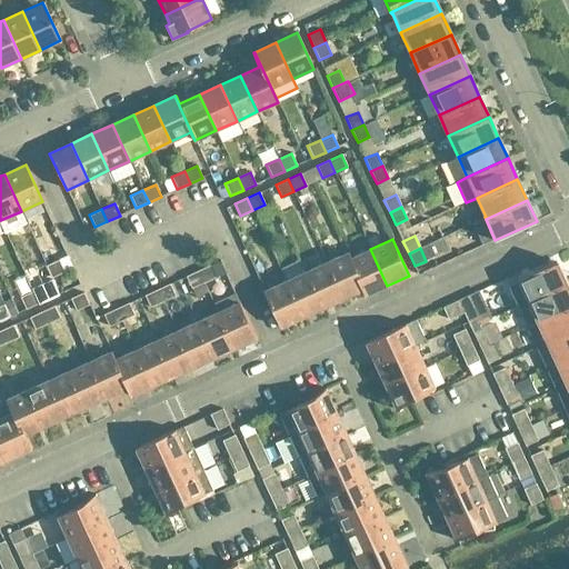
[(387,286),(370,249),(351,258),(348,252),(347,253),(367,296),(387,286)]
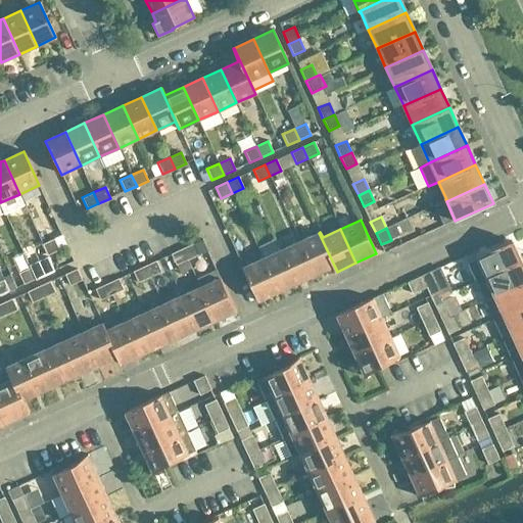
[(337,272),(319,233),(300,241),(316,275),(333,267),(335,272),(337,272)]
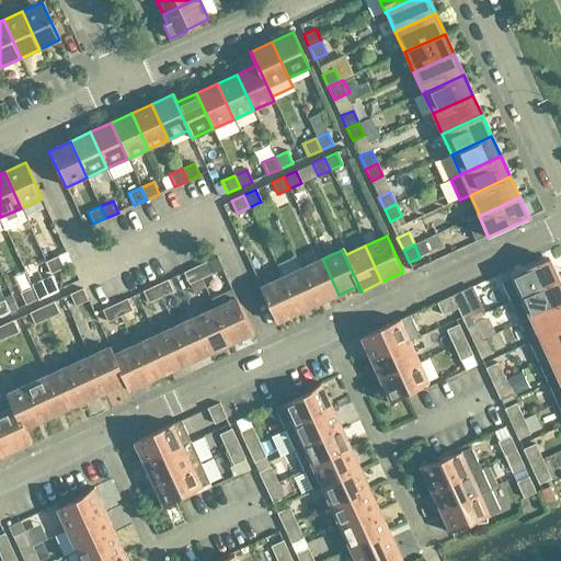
[(64,268),(58,256),(45,262),(50,274),(64,268)]
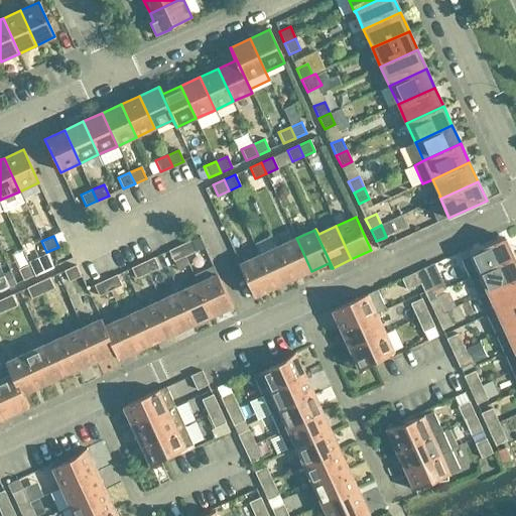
[(311,271),(296,238),(277,247),(292,280),(311,271)]
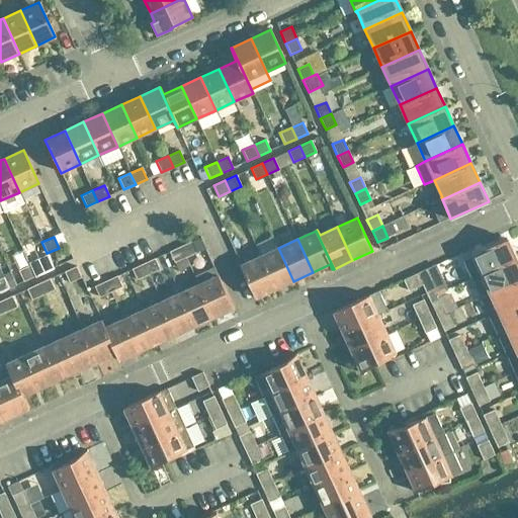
[(516,258),(507,239),(462,259),(471,278),(516,258)]
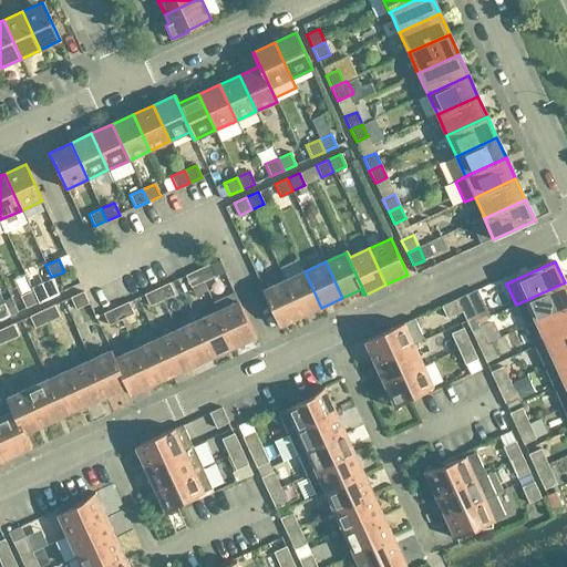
[(216,276),(210,264),(197,270),(204,281),(216,276)]
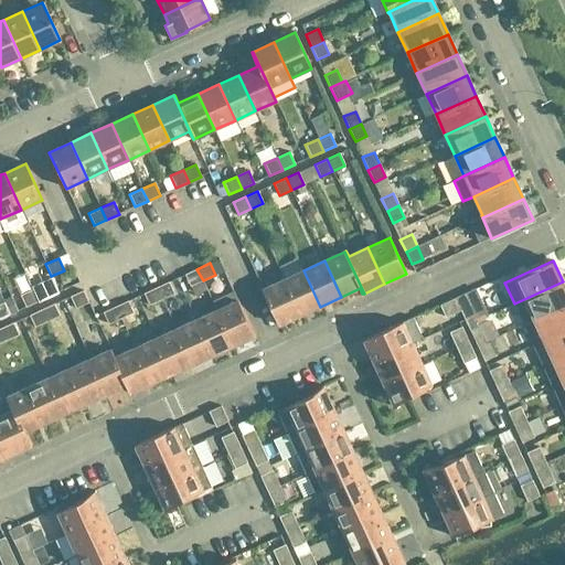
[(203,280),(196,269),(184,275),(190,287),(203,280)]
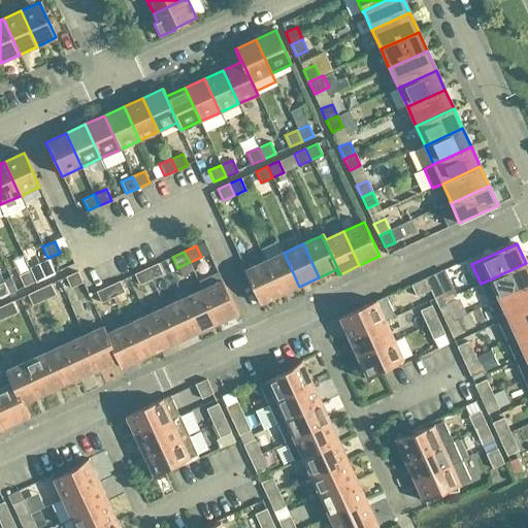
[(299,287),(284,253),(264,261),(279,295),(299,287)]
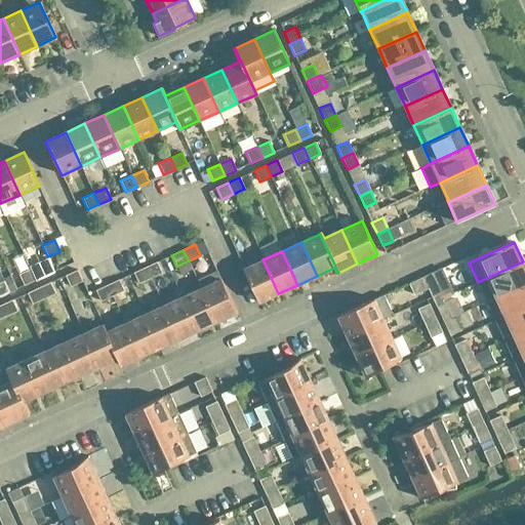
[(278,293),(263,259),(243,269),(258,303),(278,293)]
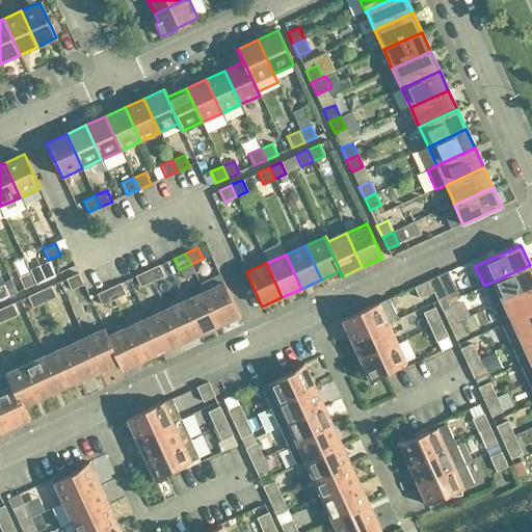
[(531,287),(531,270),(530,265),(484,286),(493,306),(531,287)]
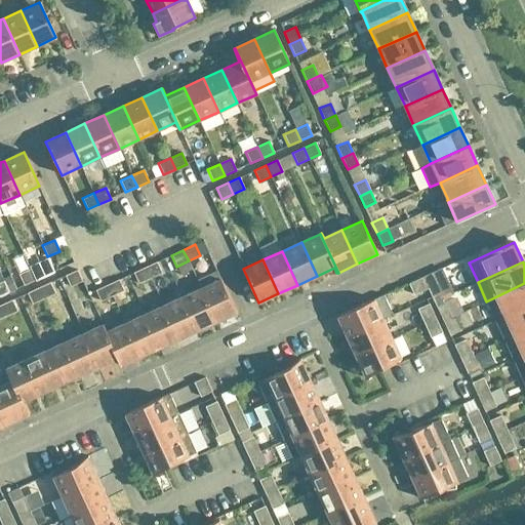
[(162,273),(157,263),(145,268),(150,279),(162,273)]
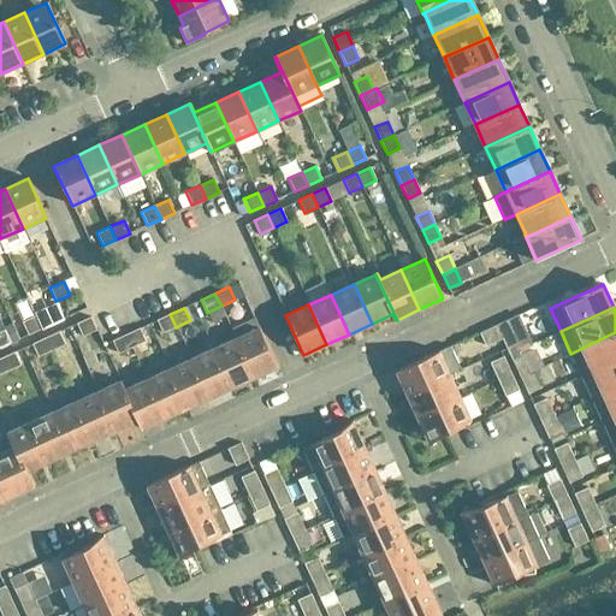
[(55,323),(49,309),(35,315),(41,329),(55,323)]
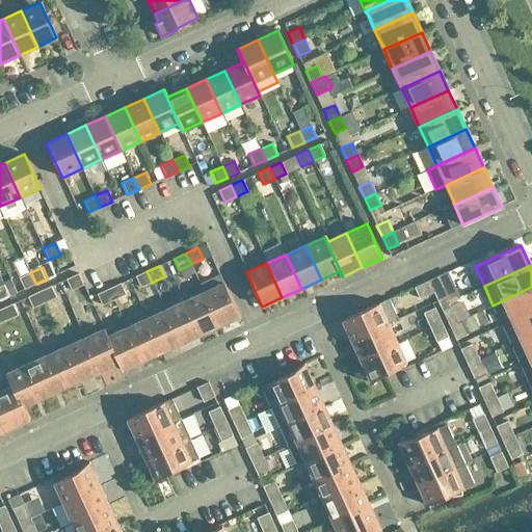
[(152,283),(147,271),(135,276),(140,288),(152,283)]
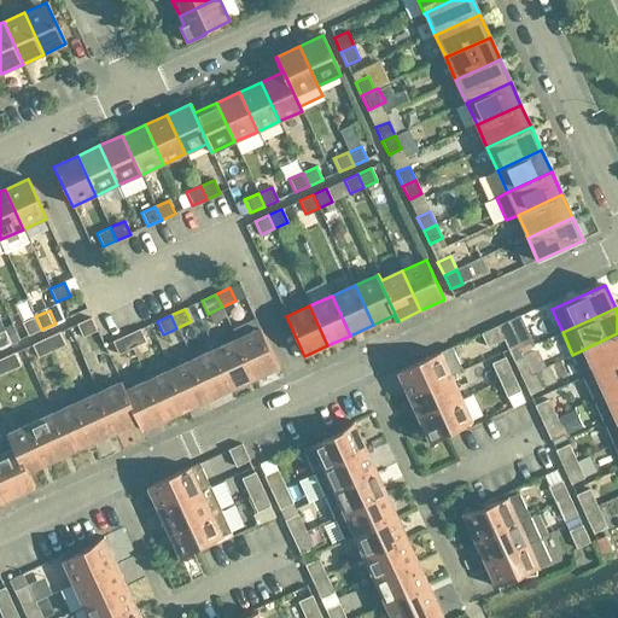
[(41,330),(35,316),(22,324),(28,337),(41,330)]
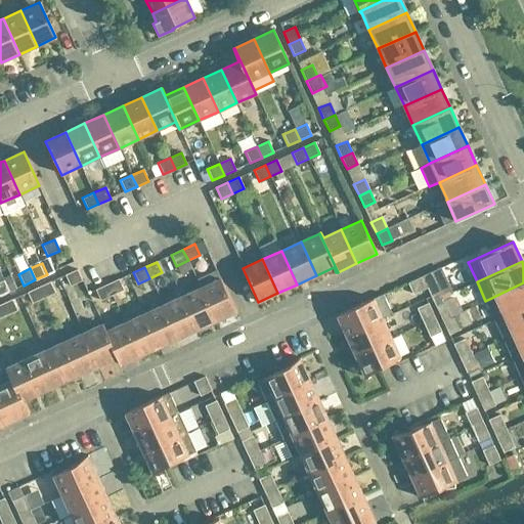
[(82,280),(79,273),(77,269),(64,275),(71,287),(82,280)]
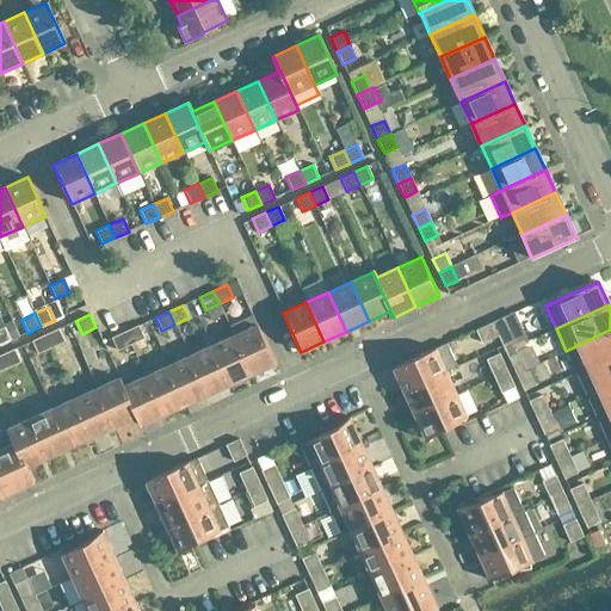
[(516,328),(510,315),(493,323),(499,335),(516,328)]
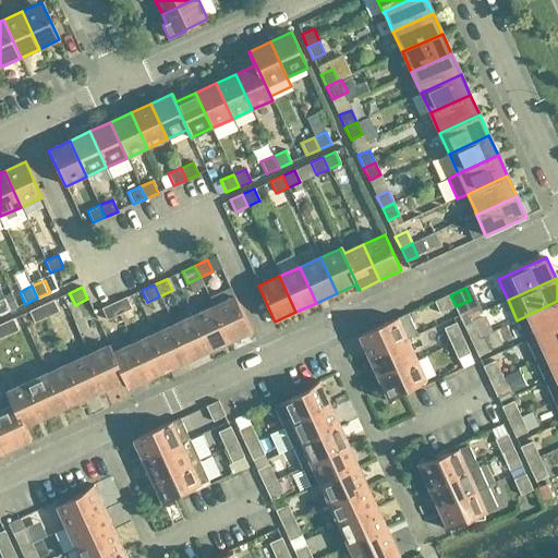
[(456,306),(450,295),(435,302),(439,314),(456,306)]
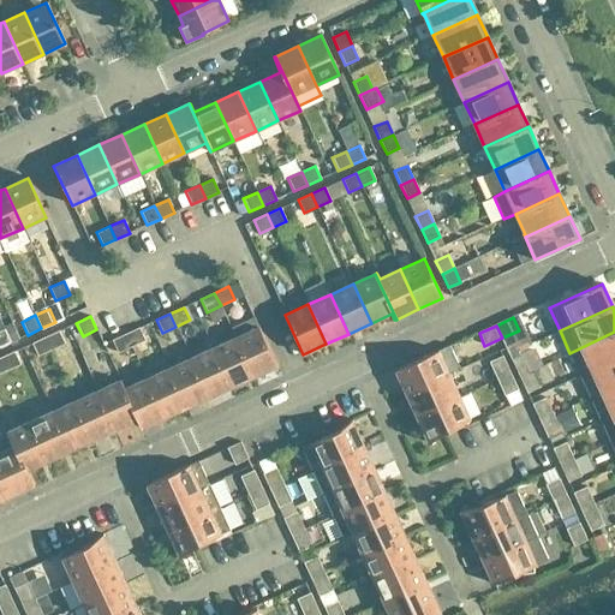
[(276,366),(258,327),(236,338),(254,377),(276,366)]
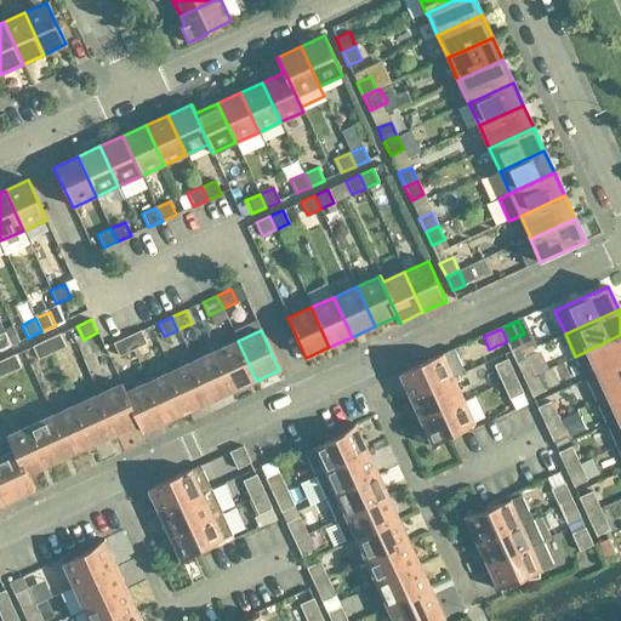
[(147,345),(141,331),(126,337),(132,351),(147,345)]
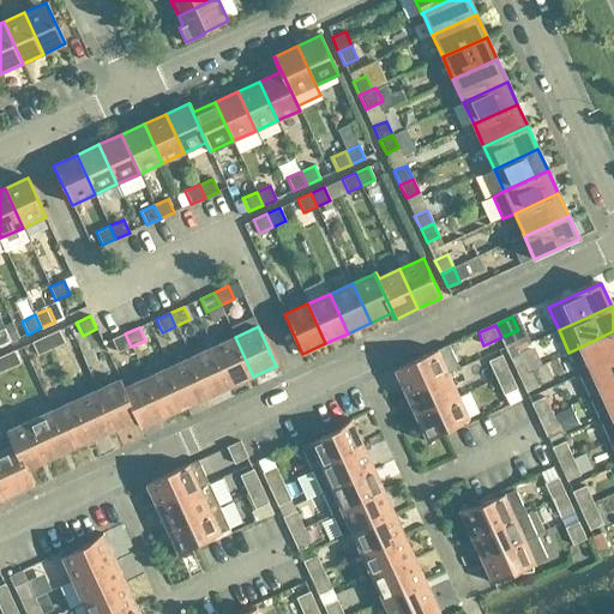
[(0,347),(11,342),(5,329),(0,330),(0,347)]
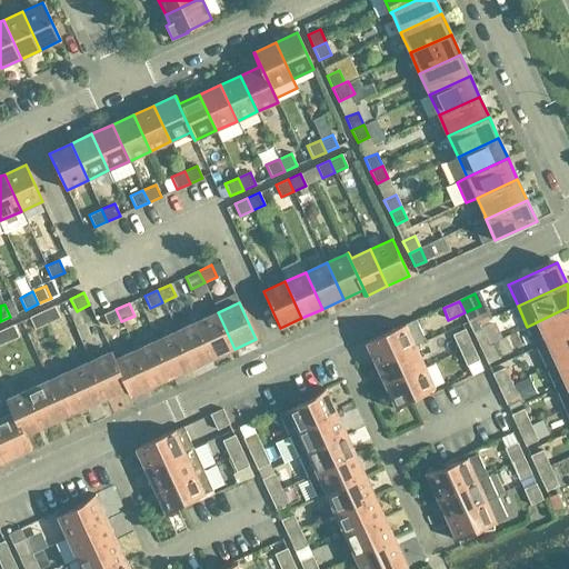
[(60,318),(55,306),(42,312),(48,325),(60,318)]
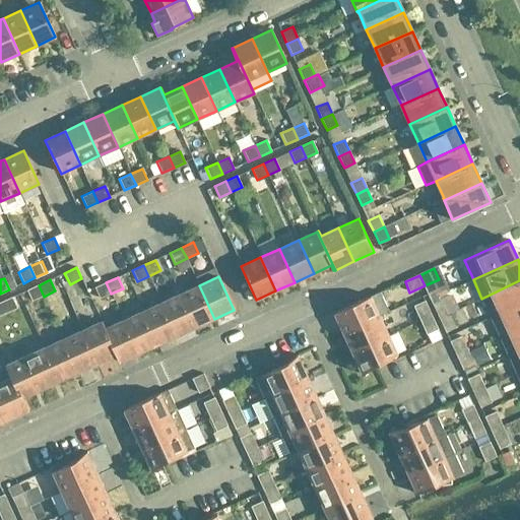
[(519,303),(519,280),(481,299),(491,317),(519,303)]
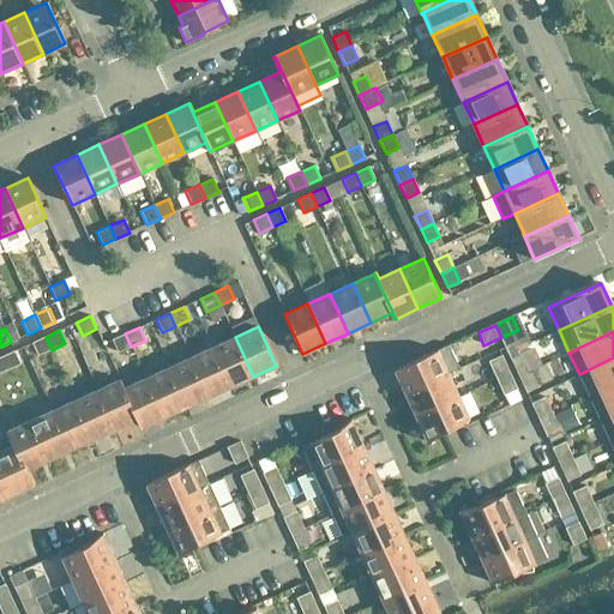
[(131,347),(125,333),(112,339),(118,353),(131,347)]
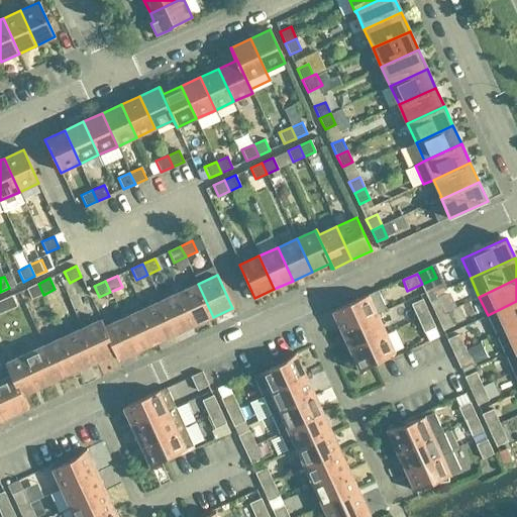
[(43,295),(38,284),(26,289),(31,300),(43,295)]
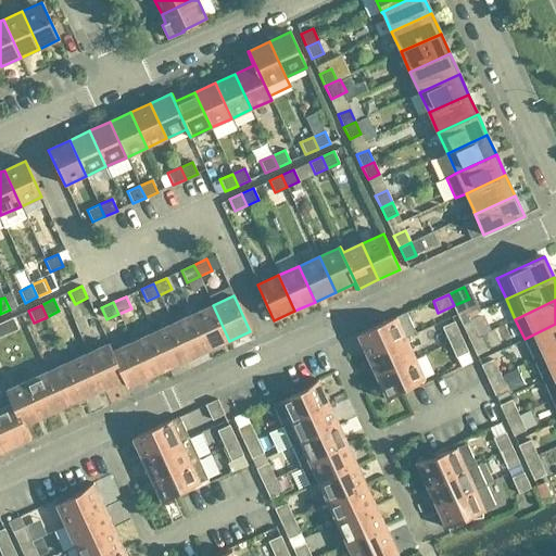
[(229,341),(213,305),(193,315),(210,350),(229,341)]
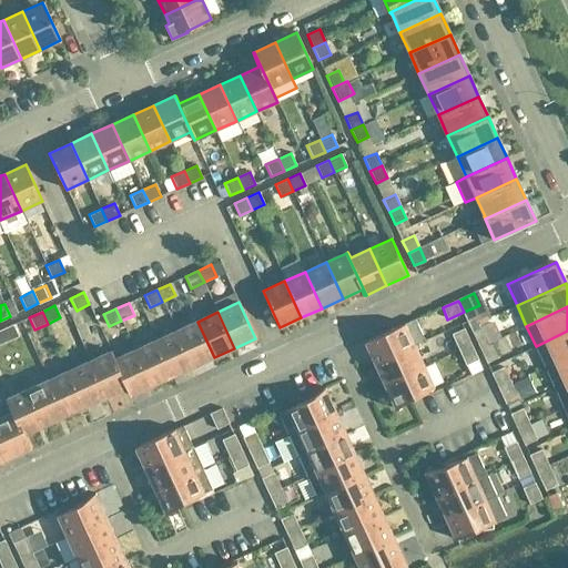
[(375,364),(415,345),(425,341),(415,320),(365,342),(375,364)]
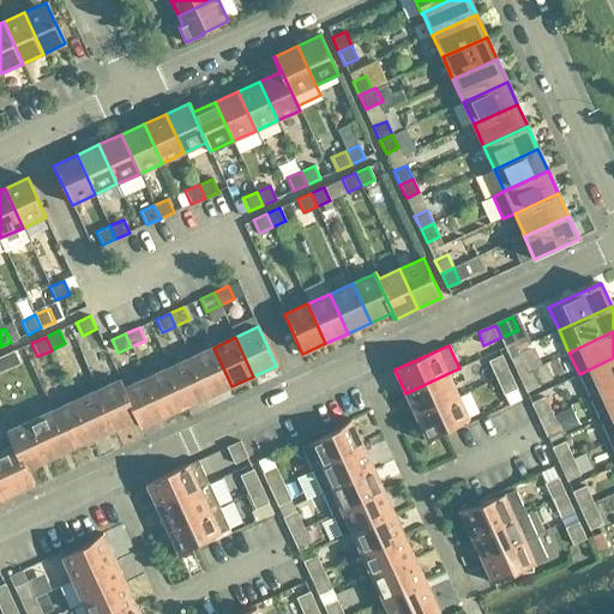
[(232,386),(214,348),(191,357),(209,397),(232,386)]
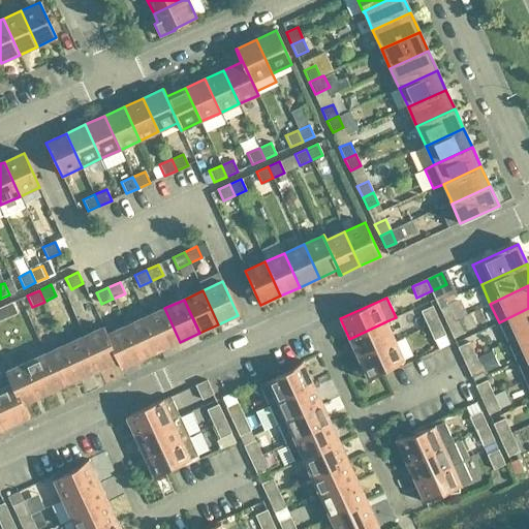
[(18,313),(12,302),(1,308),(6,319),(18,313)]
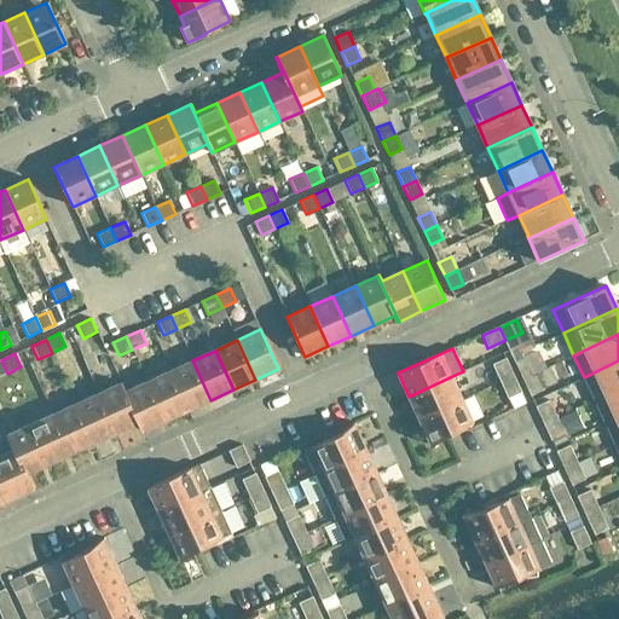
[(536,372),(528,356),(515,362),(522,379),(536,372)]
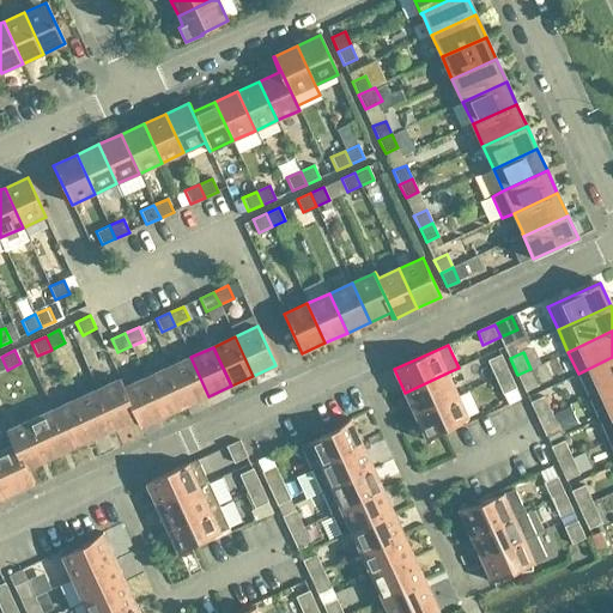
[(509,372),(501,356),(487,362),(496,378),(509,372)]
